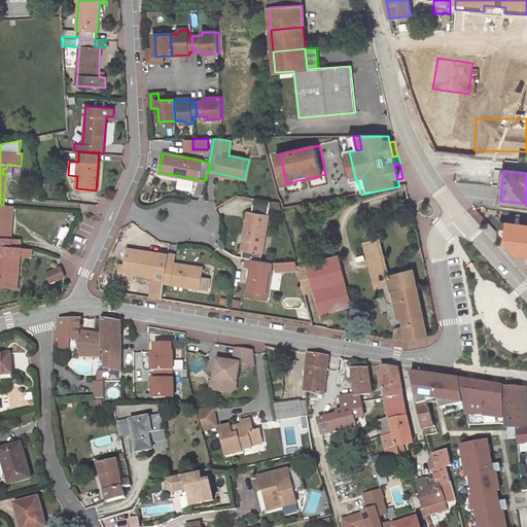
[(254,199),(252,212),(269,215),(271,202),(254,199)]
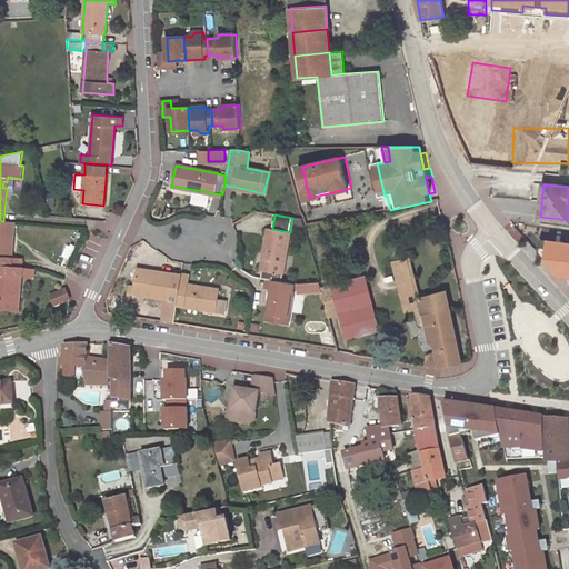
[(3,221),(0,220),(0,265),(11,267),(12,258),(13,240),(9,240),(10,235),(13,235),(15,222),(3,221)]
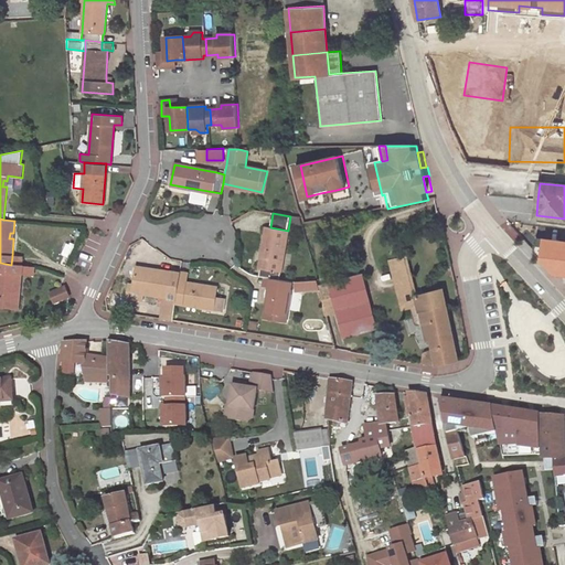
[(267,226),(258,278),(263,278),(270,279),(278,281),(288,231),(270,227),(267,226)]
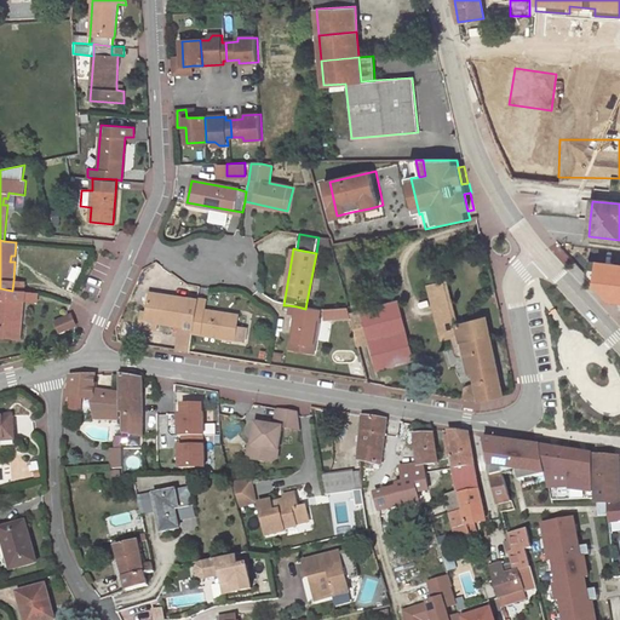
[(13,281),(12,291),(23,291),(24,281),(13,281)]
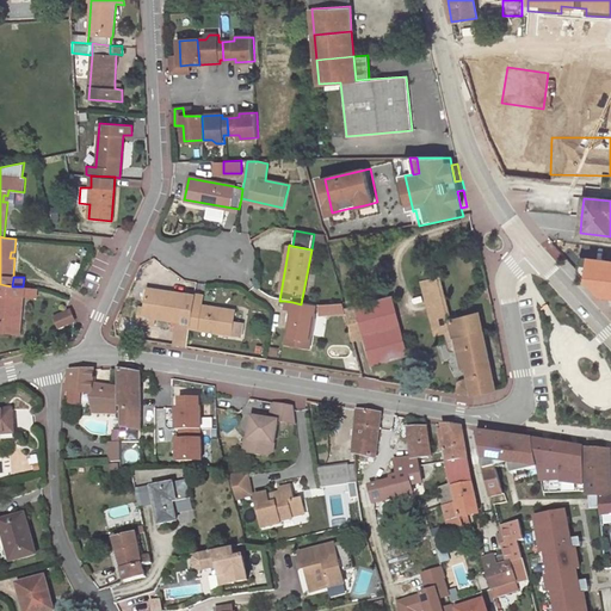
[(448,313),(438,278),(425,282),(426,289),(425,289),(432,316),(448,313)]
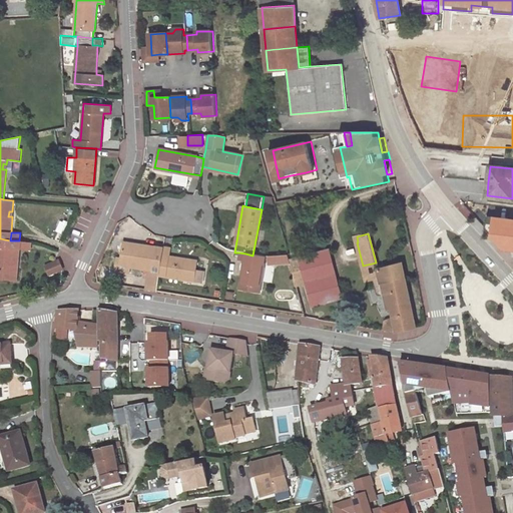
[(10,240),(0,238),(0,279),(16,281),(17,269),(14,269),(14,265),(18,265),(19,248),(20,240),(19,240),(10,240)]
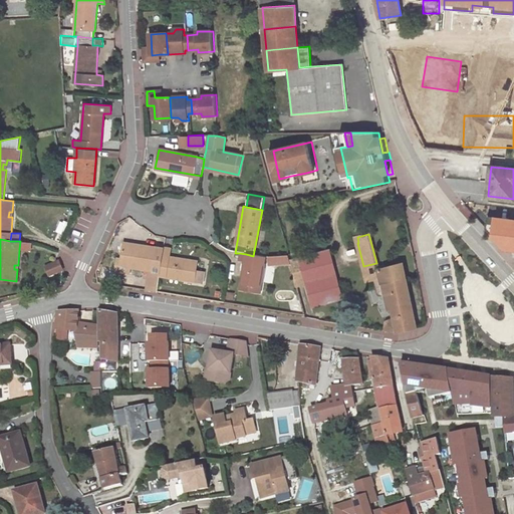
[(31,242),(20,241),(19,249),(31,250),(31,242)]
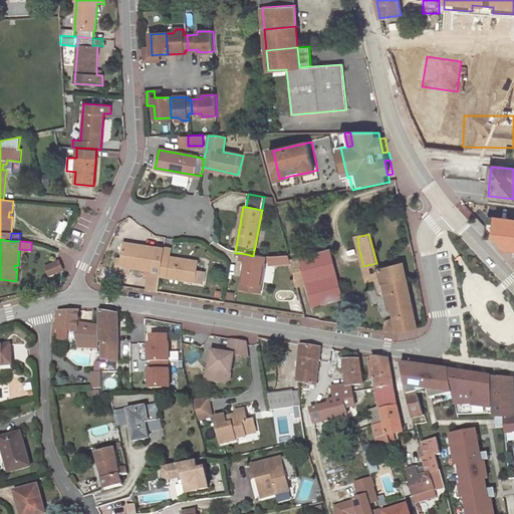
[(146,289),(158,291),(160,275),(163,256),(164,248),(125,242),(121,263),(131,264),(130,266),(149,270),(146,289)]
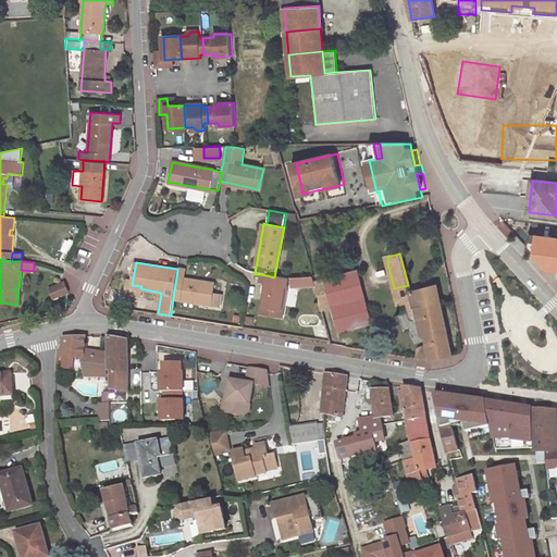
[(371,323),(358,271),(325,280),(333,308),(338,331),(371,323)]
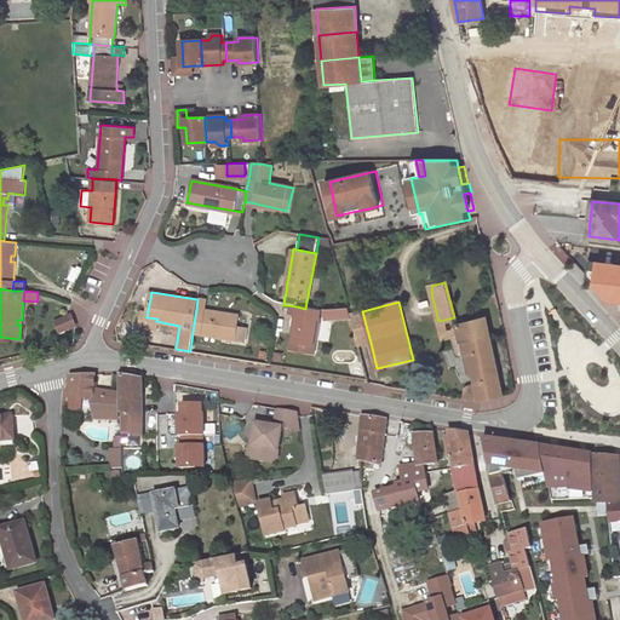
[(305,309),(297,306),(296,315),(290,350),(311,354),(317,311),(305,309)]
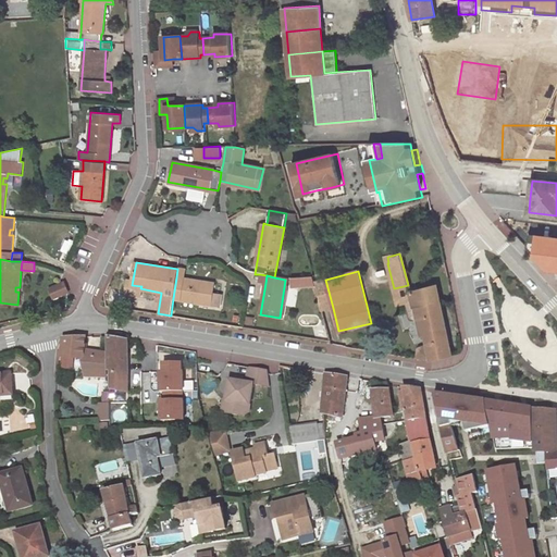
[(184,279),(176,277),(173,298),(211,304),(212,294),(214,284),(184,279)]
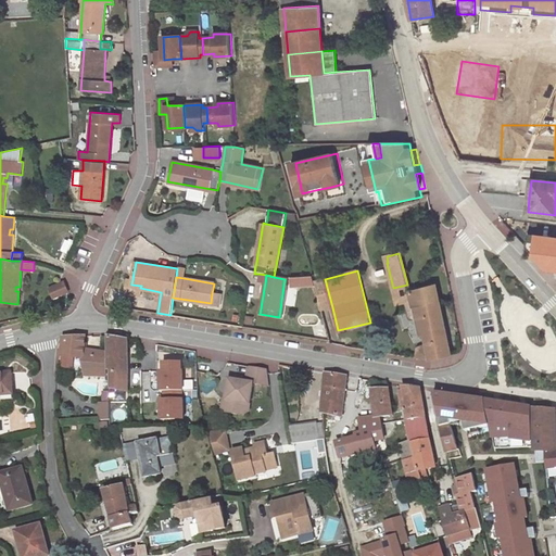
[(332,307),(325,279),(314,282),(321,311),(332,307)]
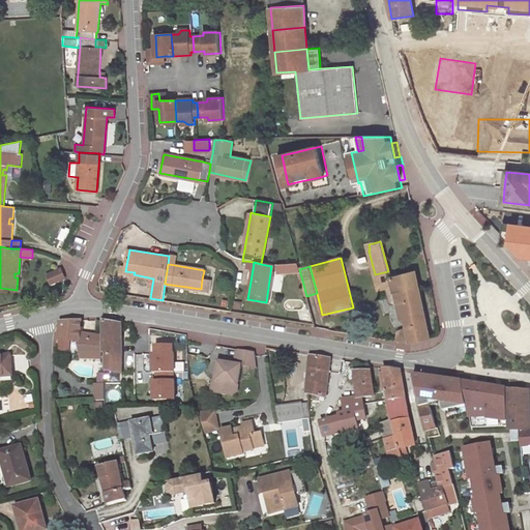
[(47,274),(51,283),(65,276),(61,268),(47,274)]
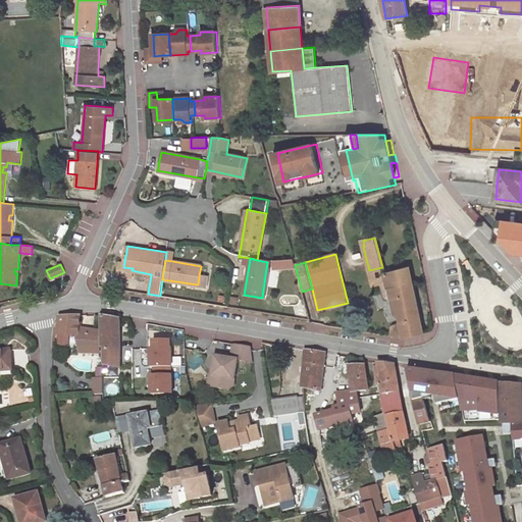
[(408,266),(384,272),(387,288),(412,282),(408,266)]
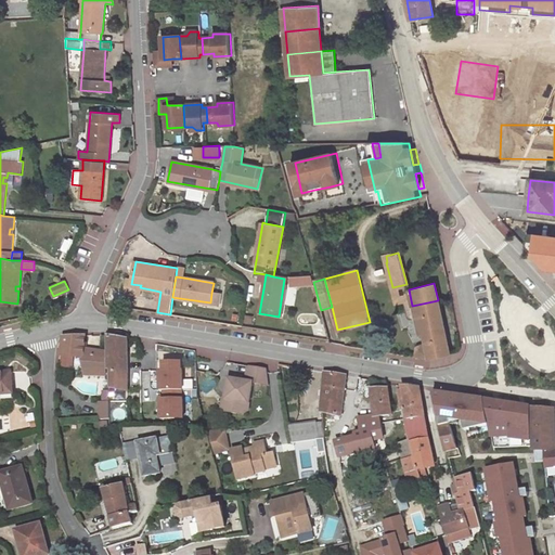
[(141,285),(131,284),(130,287),(127,287),(127,294),(139,296),(140,287),(141,285)]
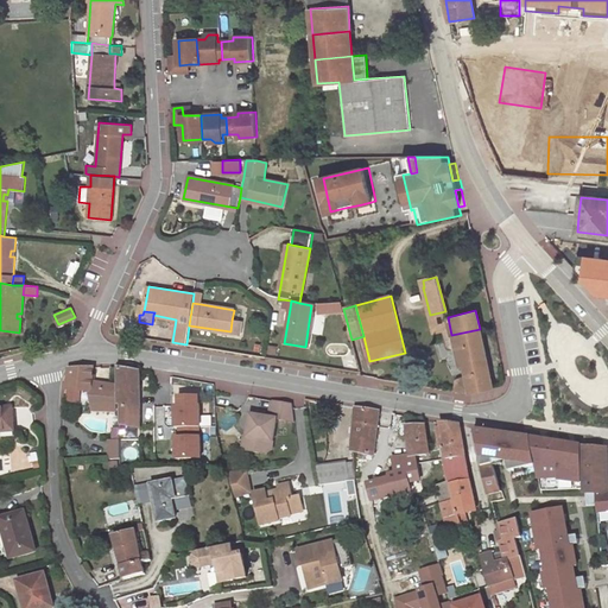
[(445,311),(430,315),(435,333),(442,330),(444,339),(447,346),(447,348),(450,349),(455,348),(451,335),(448,317),(445,311)]
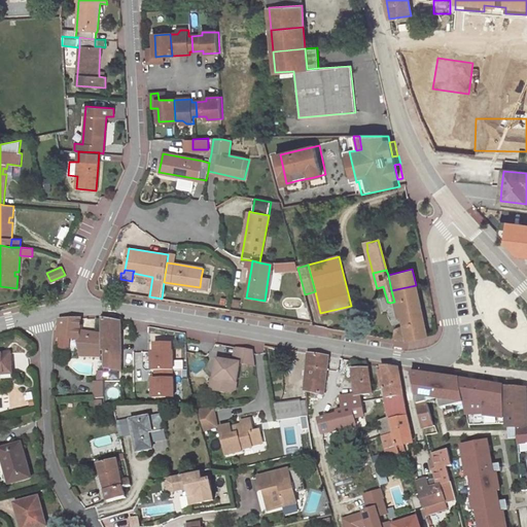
[(209,279),(201,278),(200,287),(200,288),(208,290),(209,279)]
